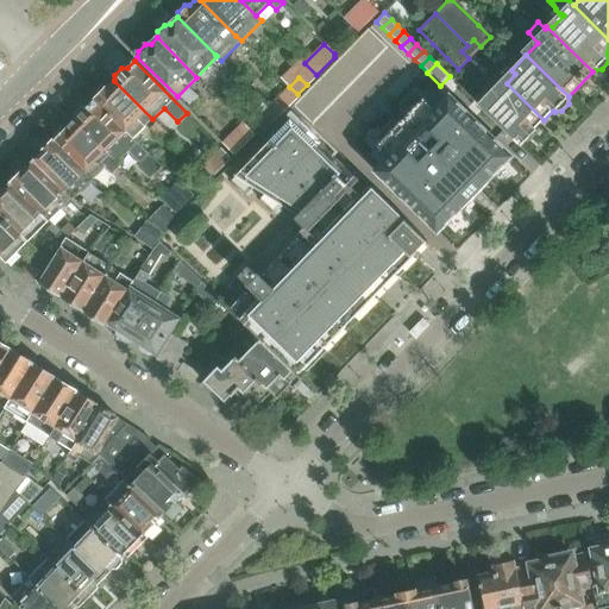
[(95,100),(133,139),(152,119),(114,81),(107,88),(102,87),(95,94),(95,100)]
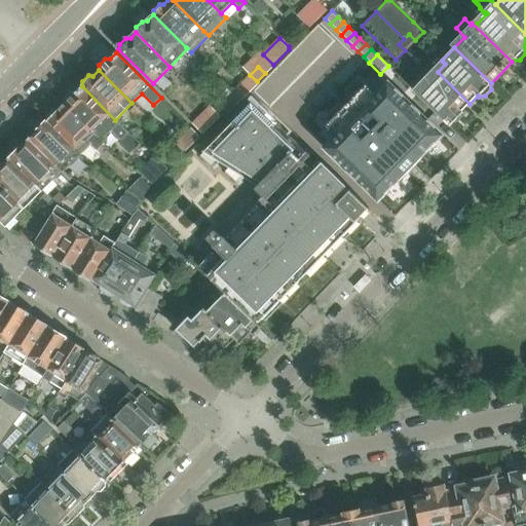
[(426,76),(413,89),(450,126),(462,113),(461,111),(470,104),(438,72),(429,80),(426,76)]
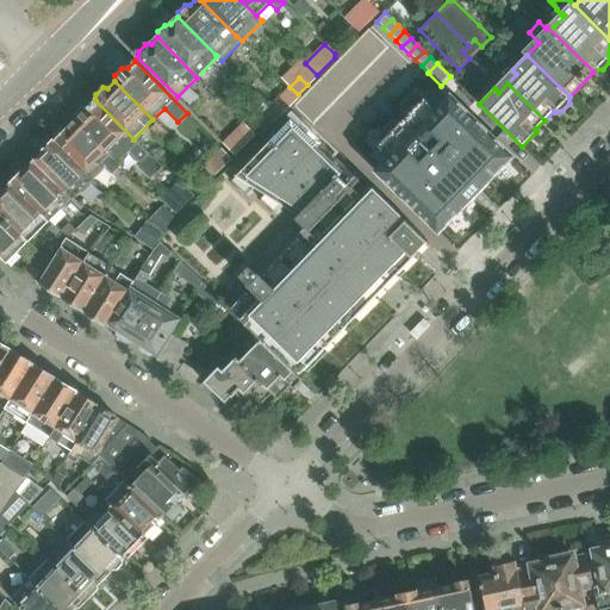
[(417,211),(439,232),(462,207),(464,209),(471,201),(472,201),(483,190),(490,182),(489,181),(512,156),(491,135),(478,123),(450,95),(444,101),(434,89),(371,155),(381,166),(377,172),(404,199),(417,211)]
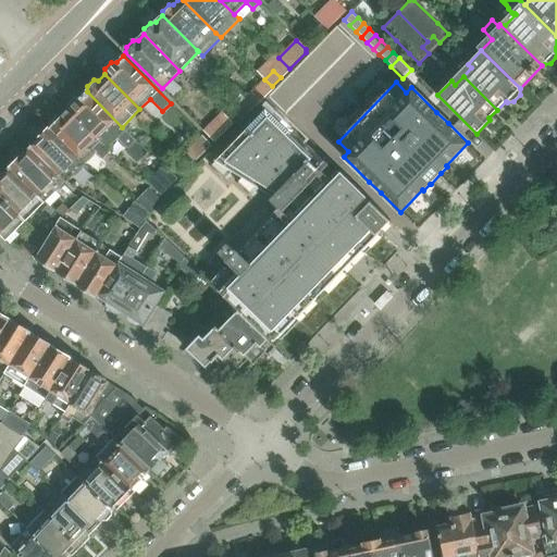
[(268,97),(258,87),(246,99),(256,109),(265,99),(268,97)]
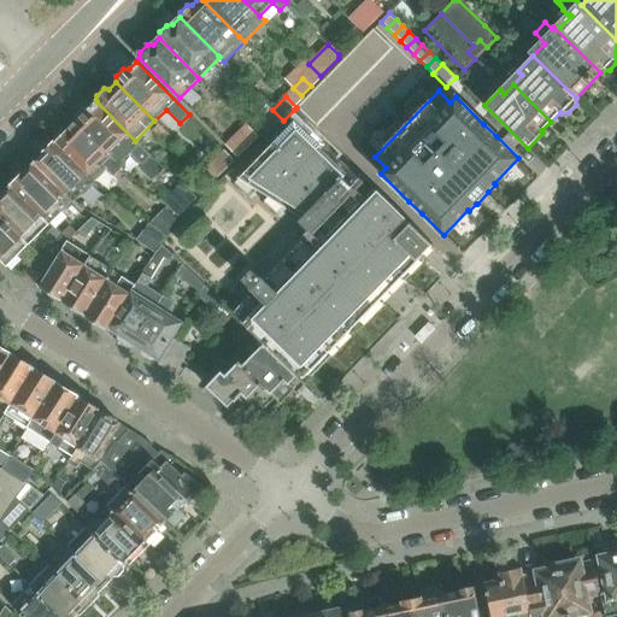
[(76,122),(115,162),(135,141),(97,101),(89,109),(83,109),(76,116),(76,122)]
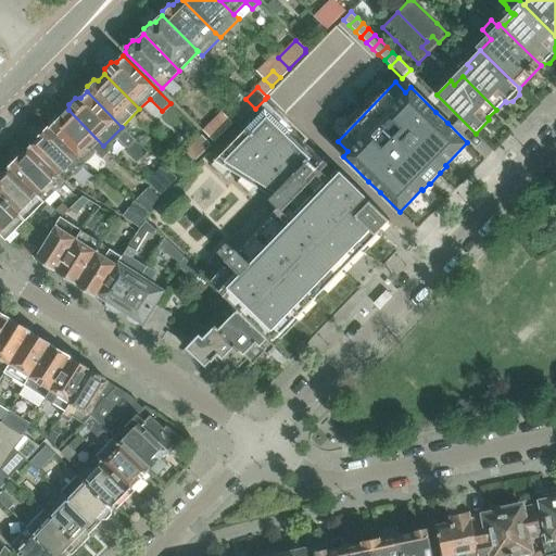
[(320,162),(266,109),(217,160),(318,225),(308,235),(291,217),(288,222),(280,215),(241,255),(249,262),(219,291),(231,303),(276,345),(348,272),(344,269),(381,230),(380,229),(390,220),(325,156),(320,162)]
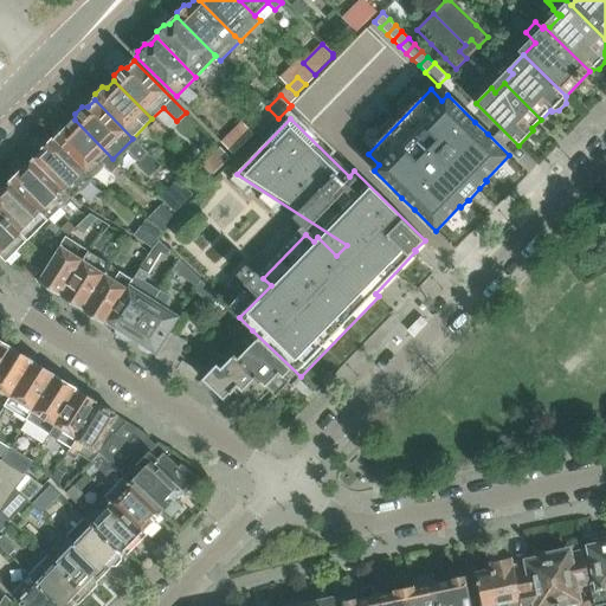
[(56,139),(55,140),(94,178),(113,159),(75,120),(68,127),(62,127),(55,134),(56,139)]
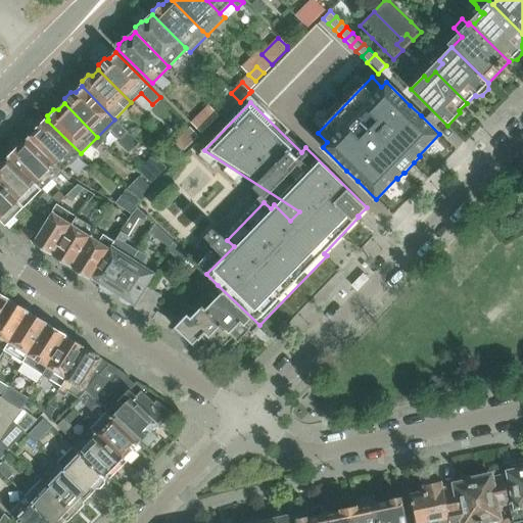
[(81,153),(47,121),(42,121),(36,127),(37,131),(30,138),(63,171),(81,153)]
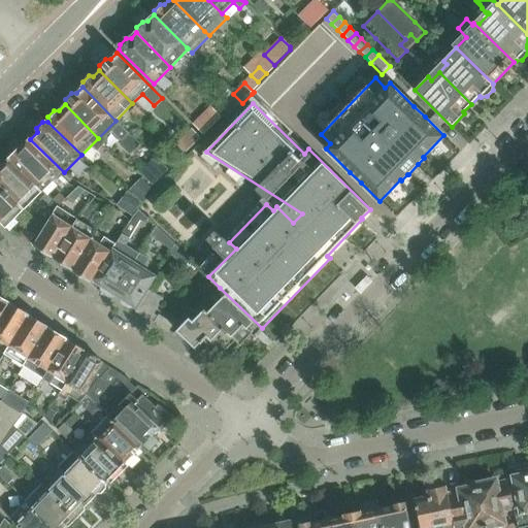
[(186,154),(201,138),(192,130),(176,145),(186,154)]
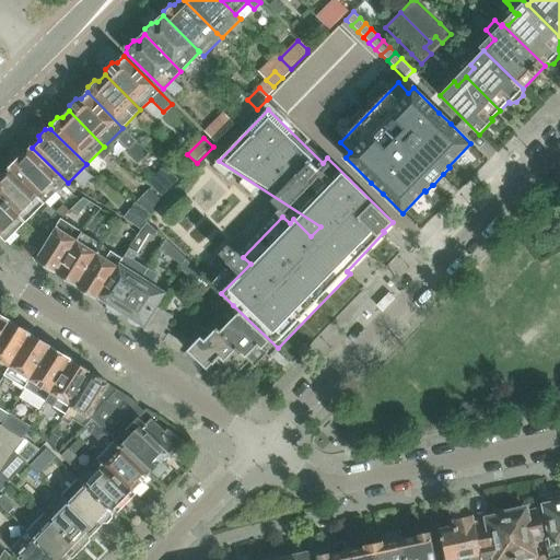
[(11,168),(10,170),(45,203),(63,184),(30,150),(22,158),(16,158),(11,164),(11,168)]
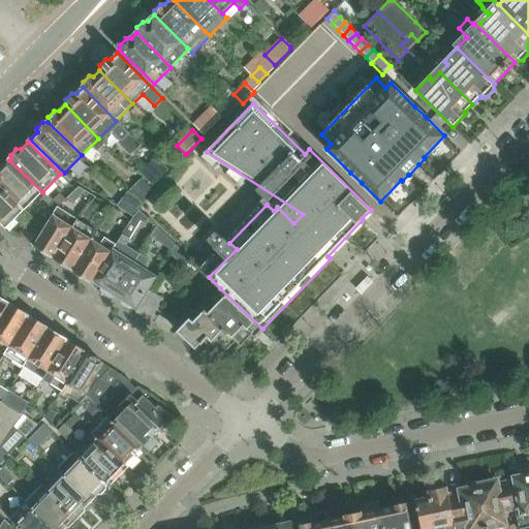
[(0,185),(25,210),(42,192),(9,160),(3,166),(0,165),(0,185)]
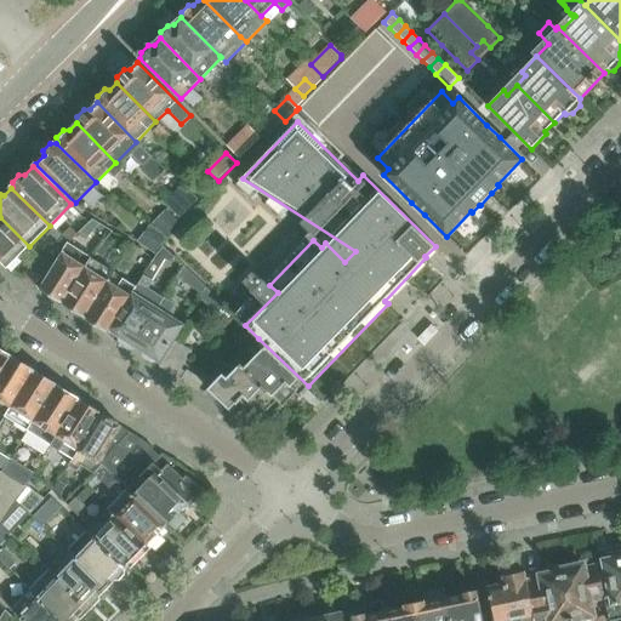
[(0,261),(1,261),(7,268),(29,246),(0,217),(0,261)]
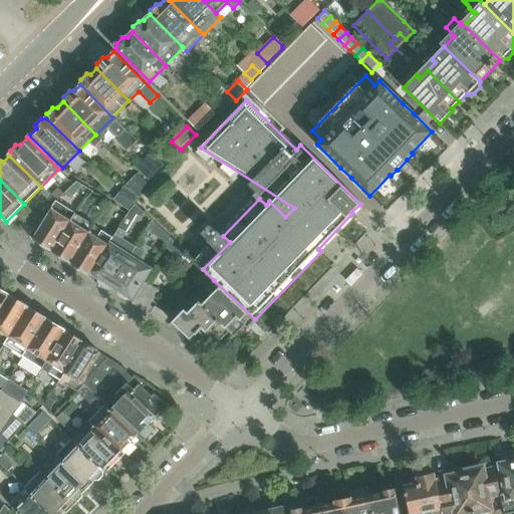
[(77,183),(65,193),(72,198),(82,186),(77,183)]
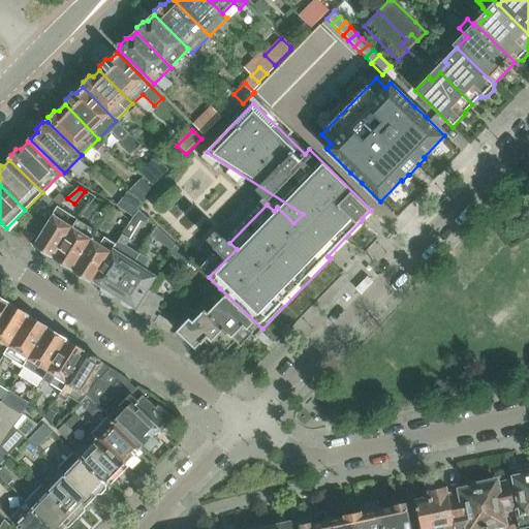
[(78,220),(58,208),(33,246),(54,258),(78,220)]
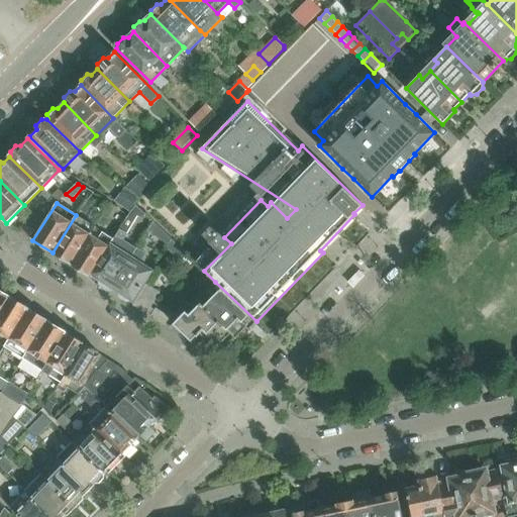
[(95,227),(76,215),(53,252),(71,265),(95,227)]
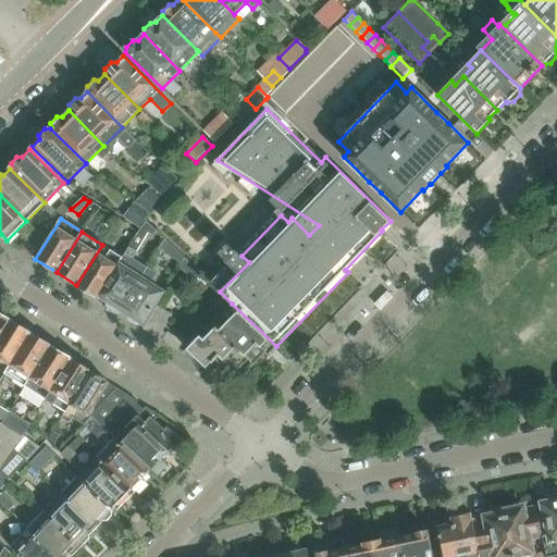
[(120,308),(121,309),(140,277),(147,268),(133,259),(146,237),(138,233),(123,258),(99,296),(108,301),(109,306),(115,309),(120,308)]
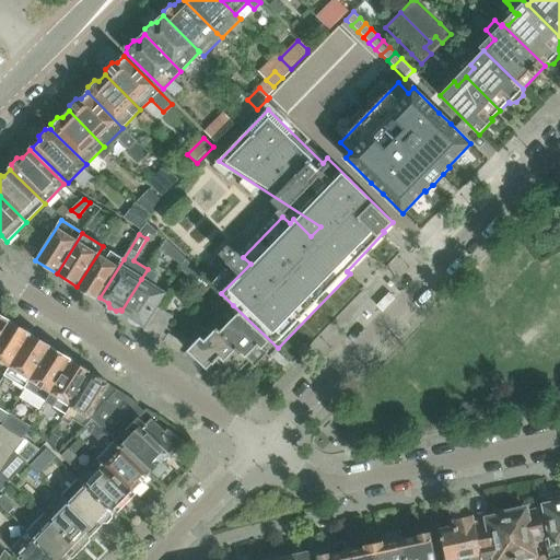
[(160,249),(170,256),(174,248),(166,240),(160,249)]
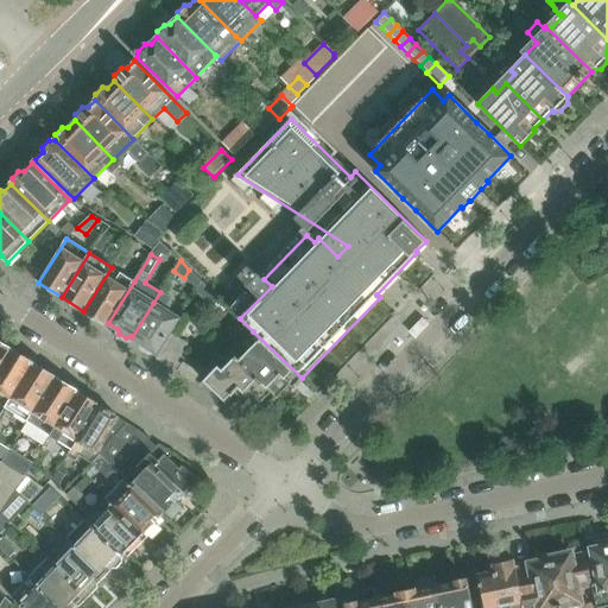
[(106,325),(108,323),(134,282),(112,267),(83,311),(106,325)]
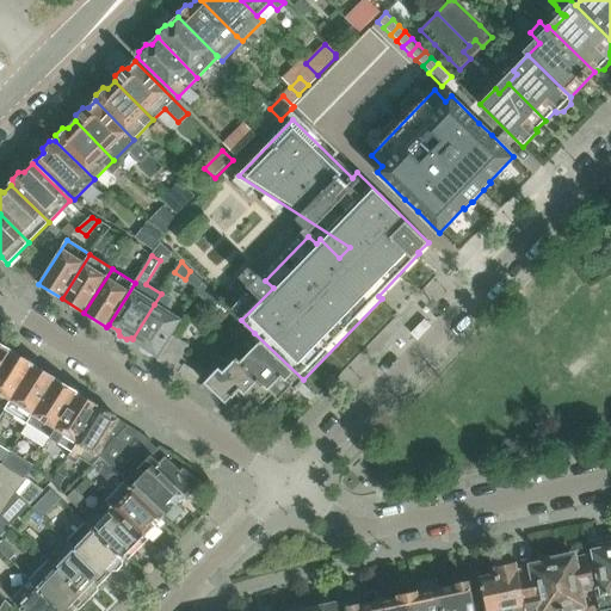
[(161,294),(154,304),(133,339),(142,345),(143,350),(150,355),(154,353),(156,355),(179,320),(164,310),(170,300),(161,294)]
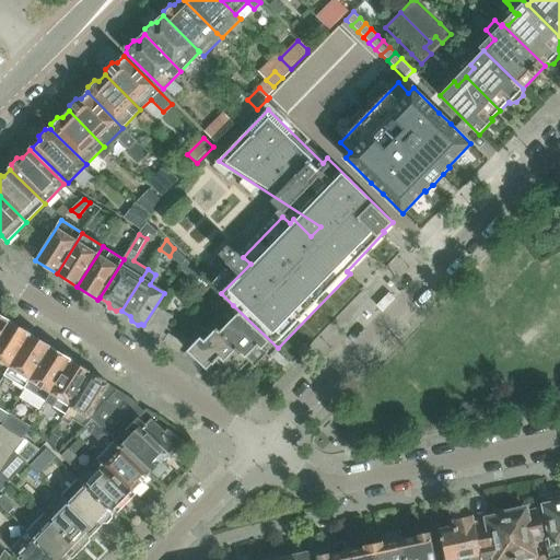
[(278,349),(233,305),(225,313),(233,319),(221,331),(255,365),(256,366),(267,354),(269,358),(278,349)]
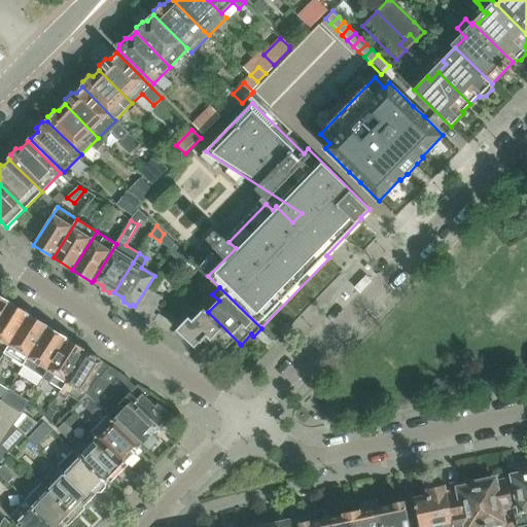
[(0,316),(9,303),(0,296),(0,316)]
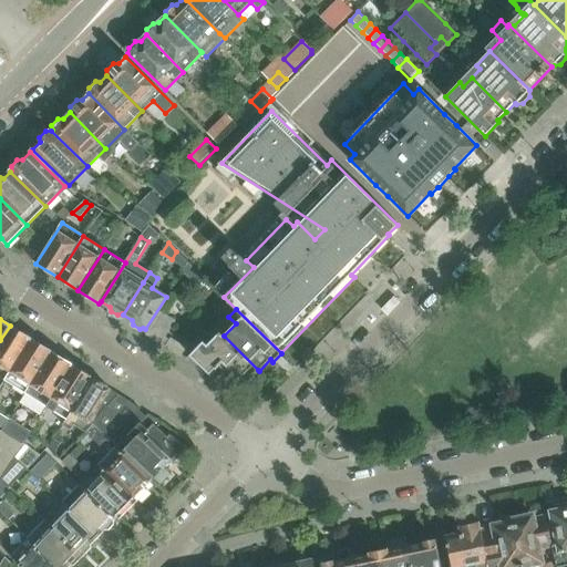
[(0,340),(0,375),(4,379),(31,339),(10,326),(0,340)]
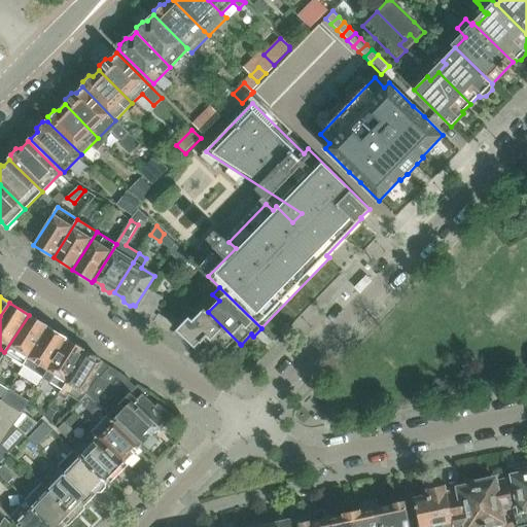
[(208,312),(202,306),(177,329),(180,332),(179,332),(191,345),(192,345),(196,347),(197,346),(202,351),(208,344),(220,355),(223,352),(226,355),(225,356),(226,358),(240,344),(208,312)]
